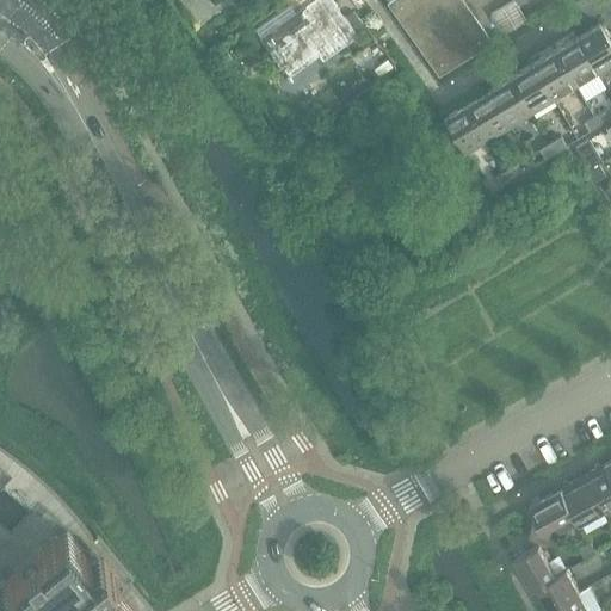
[(277,61),(283,69),(282,71),(284,74),(285,74),(288,75),(319,54),(322,60),(345,43),(344,41),(356,32),(344,16),(339,18),(335,12),(339,10),(332,0),(310,0),(259,37),(276,61),(277,61)]
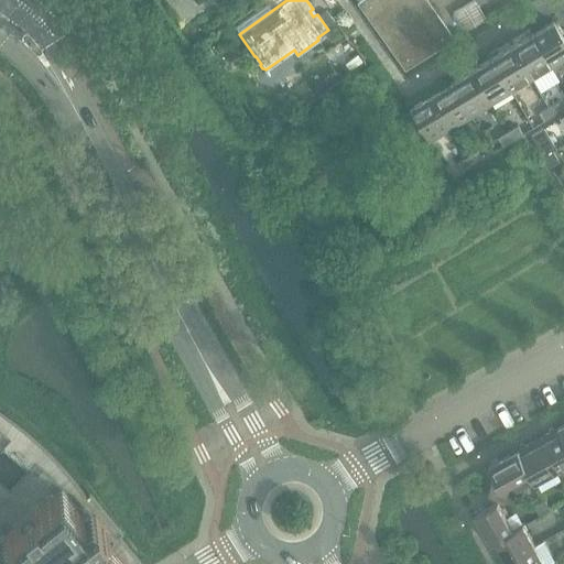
[(382,38),(399,60),(398,61),(399,62),(400,61),(404,68),(454,39),(446,28),(445,26),(425,0),(359,0),(357,1),(366,13),(365,13),(366,14),(382,36),(381,36),(382,38)]
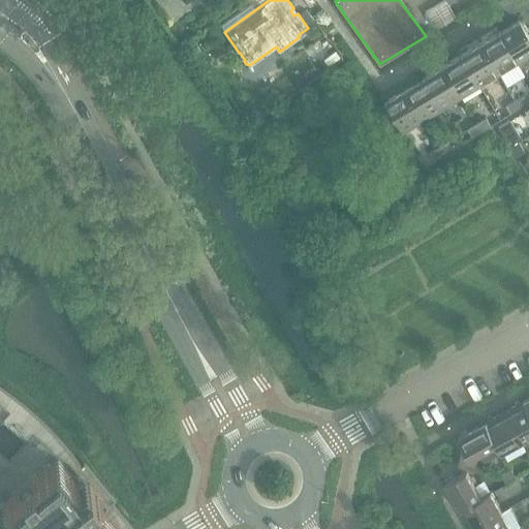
[(499,32),(518,63),(528,56),(528,37),(519,20),(499,32)]
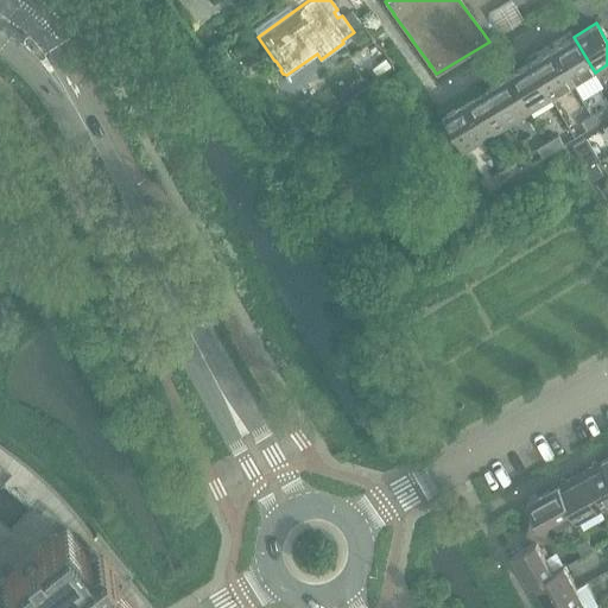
[(574,37),(551,50),(572,86),(595,73),(574,37)]
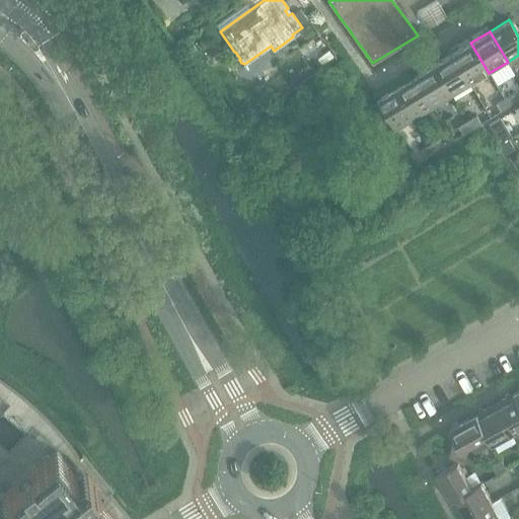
[(190,41),(183,46),(191,55),(198,51),(190,41)]
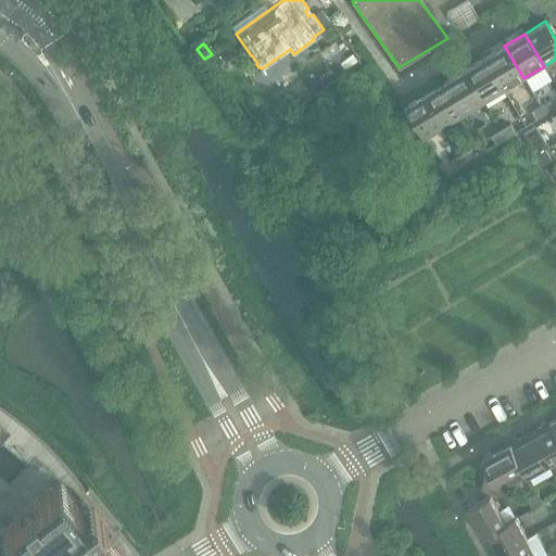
[(504,46),(484,58),(504,90),(523,78),(504,46)]
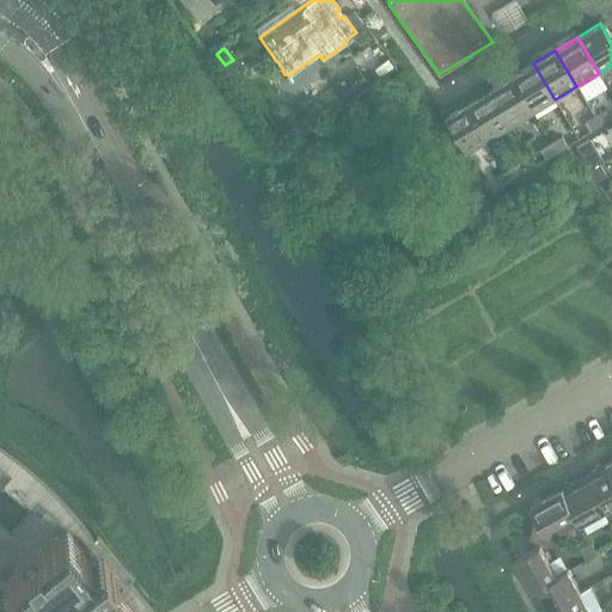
[(533,63),(510,77),(532,112),(555,99),(533,63)]
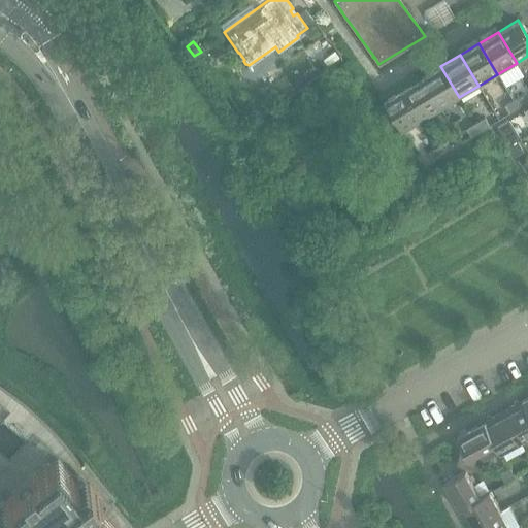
[(440,66),(422,78),(440,108),(459,97),(440,66)]
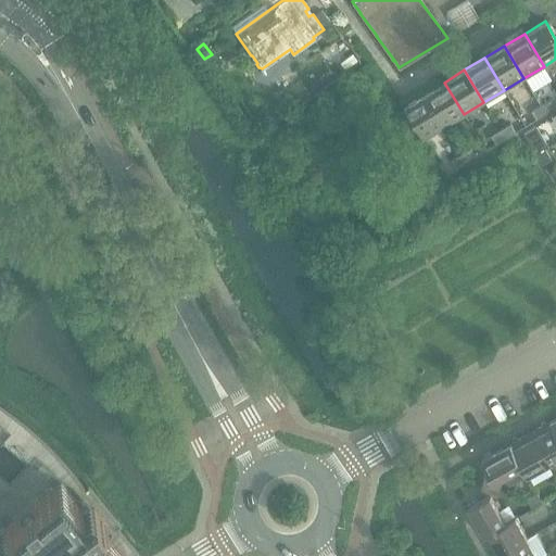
[(444,83),(424,95),(443,127),(464,114),(444,83)]
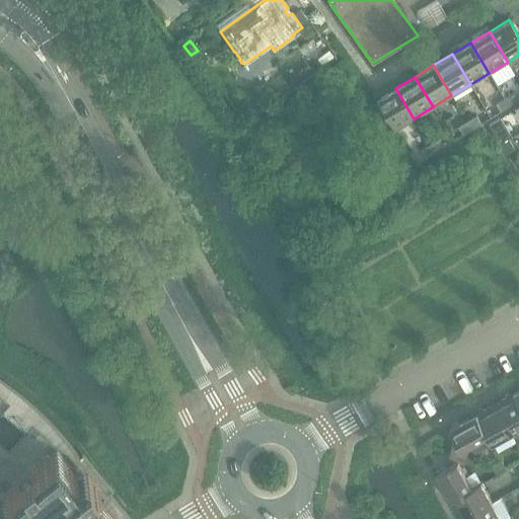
[(395,88),(376,99),(394,130),(414,119),(395,88)]
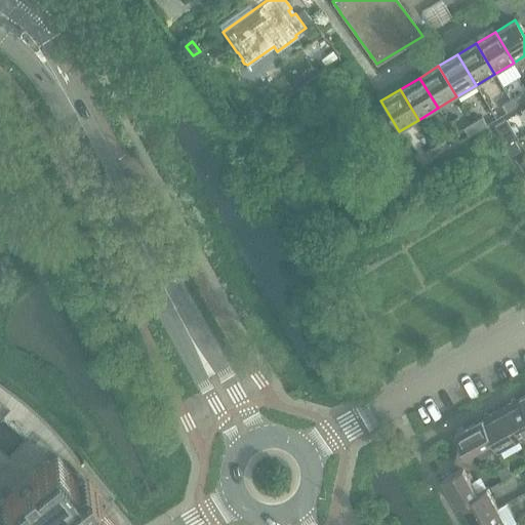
[(511,99),(515,108),(524,102),(520,93),(511,99)]
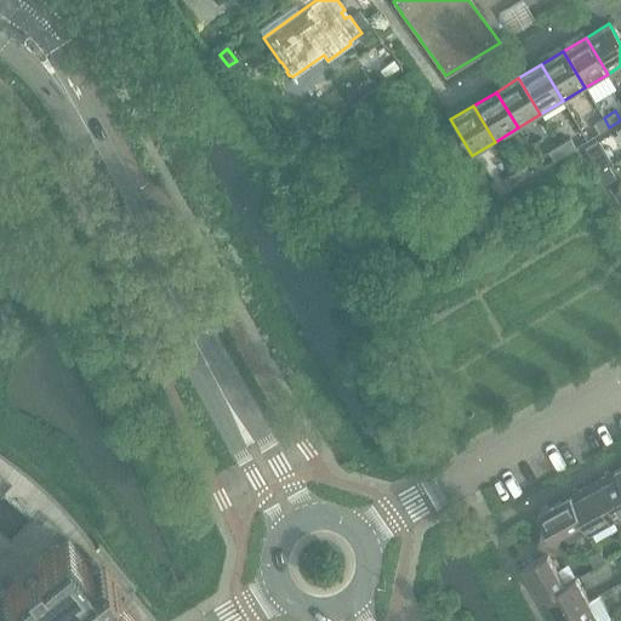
[(604,118),(592,125),(598,135),(609,127),(604,118)]
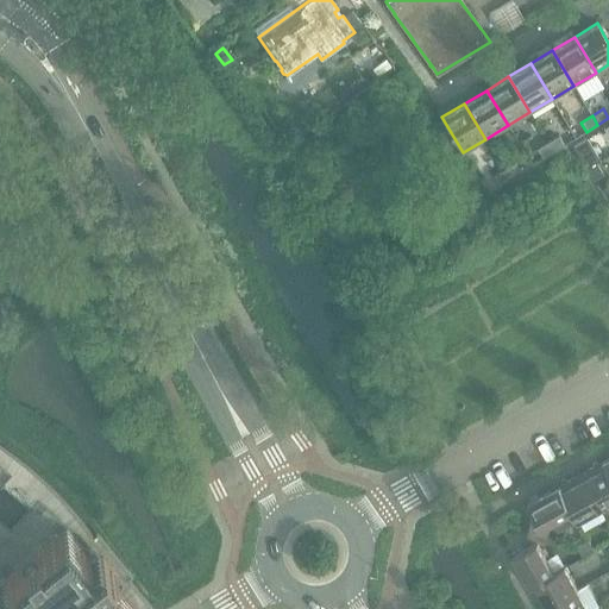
[(559,136),(548,142),(553,152),(565,145),(559,136)]
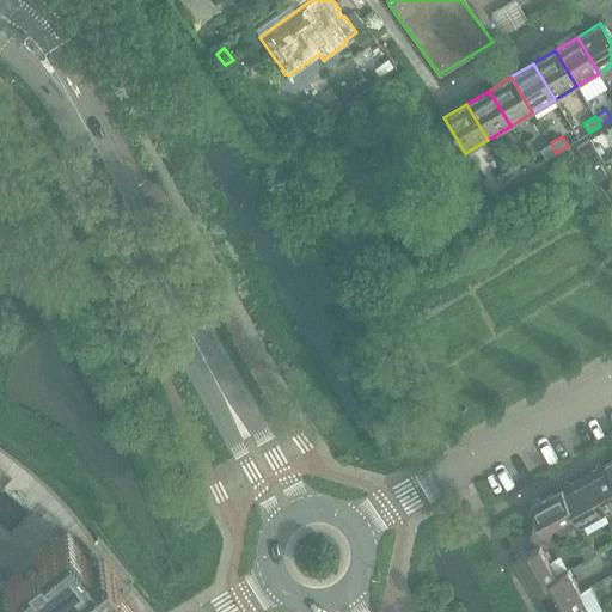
[(551,142),(539,150),(545,159),(556,153),(551,142)]
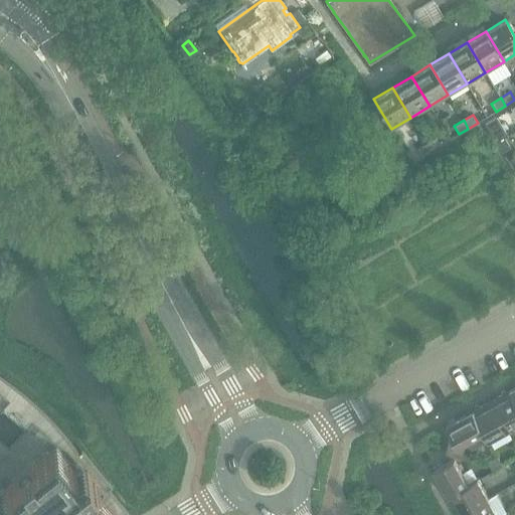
[(499,129),(491,134),(496,143),(504,138),(499,129)]
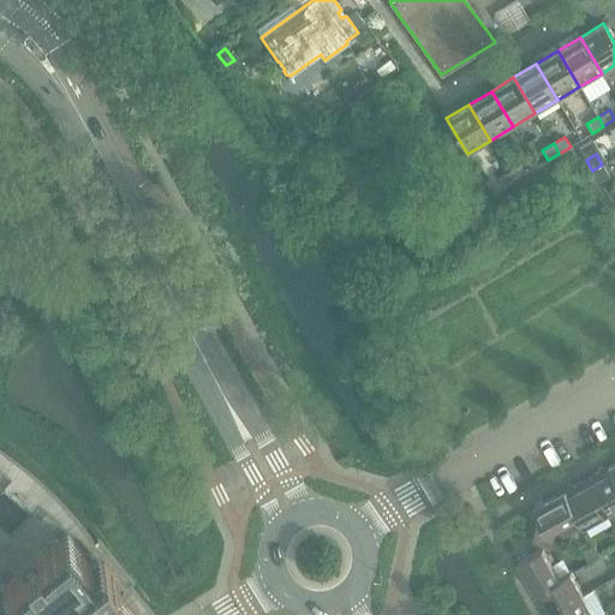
[(509,171),(514,180),(525,173),(520,163),(509,171)]
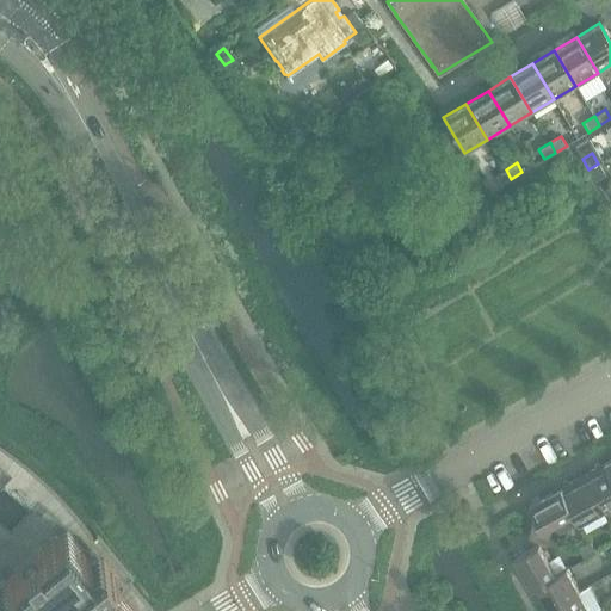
[(598,164),(588,170),(596,180),(605,174),(598,164)]
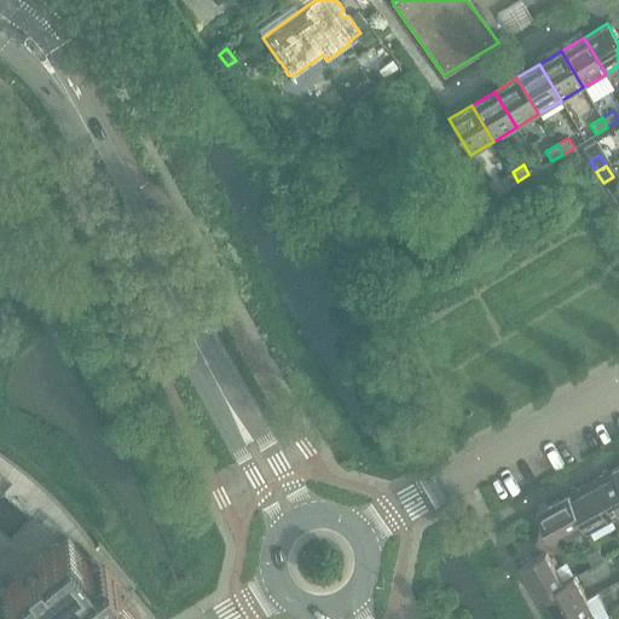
[(513,172),(501,178),(507,187),(518,181),(513,172)]
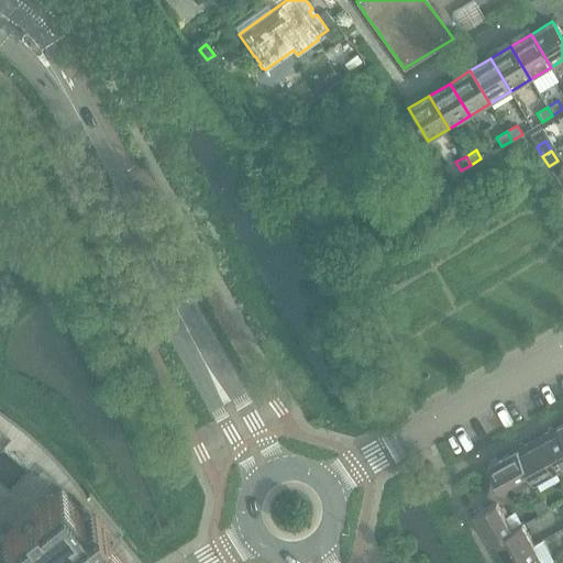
[(562,434),(559,427),(538,438),(555,470),(562,465),(562,434)]
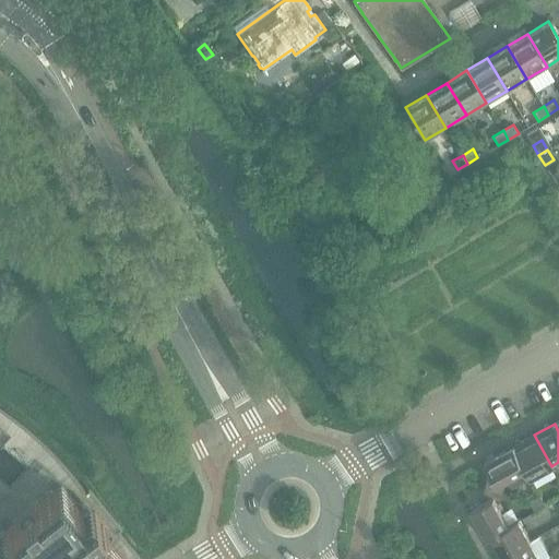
[(525,468),(530,477),(531,478),(551,466),(534,435),(513,447),(525,468)]
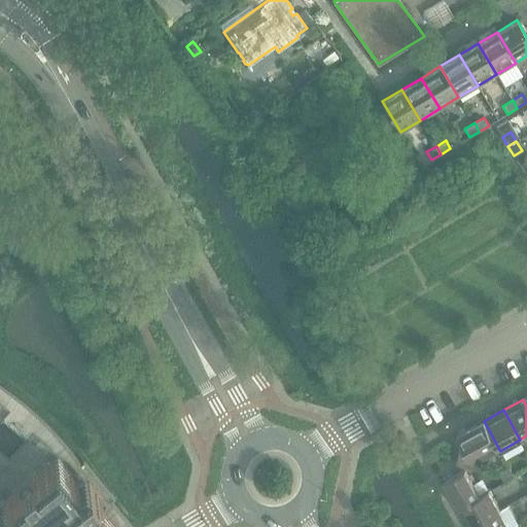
[(499,450),(495,442),(484,421),(457,435),(466,452),(459,456),(457,460),(475,464),(477,457),(475,453),(478,451),(483,460),(499,450)]
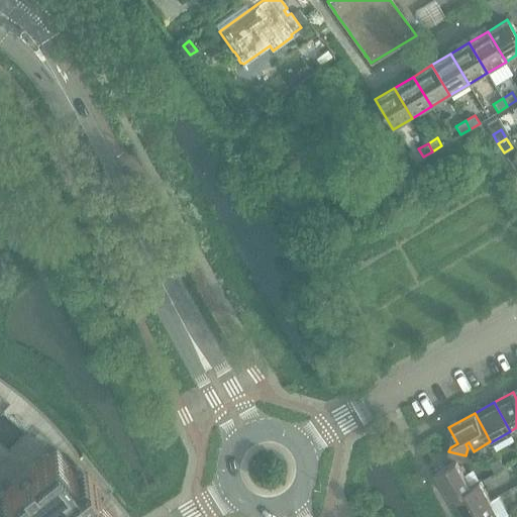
[(97,496),(88,486),(95,480),(87,470),(80,476),(71,464),(71,463),(56,445),(0,491),(13,508),(20,516),(110,516),(113,515),(98,496),(97,496)]
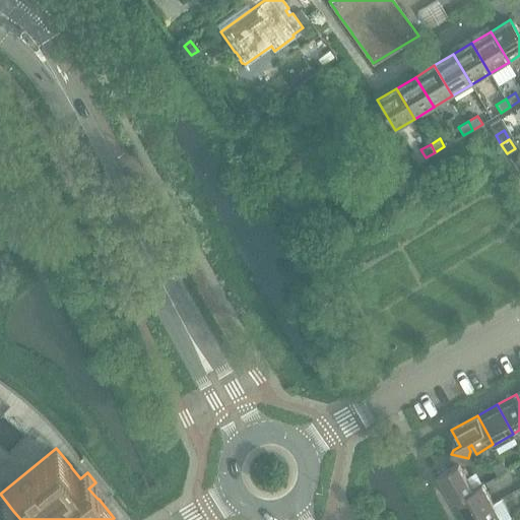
[(454,465),(439,474),(453,501),(473,490),(473,489),(462,468),(466,466),(468,458),(451,454),(450,458),(454,465)]
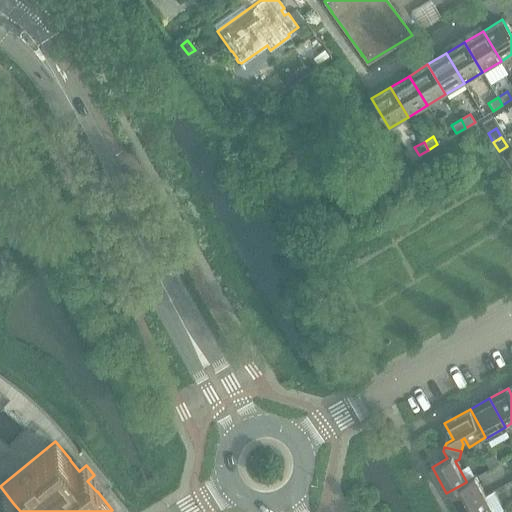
[(495,454),(485,460),(490,468),(499,463),(495,454)]
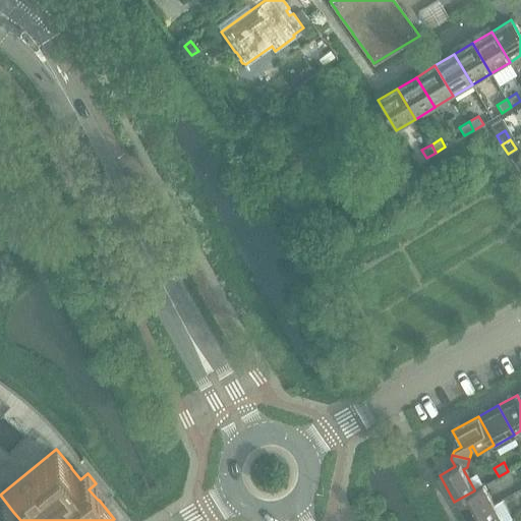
[(474,489),(474,490),(454,502),(465,520),(495,504),(483,484),(474,489)]
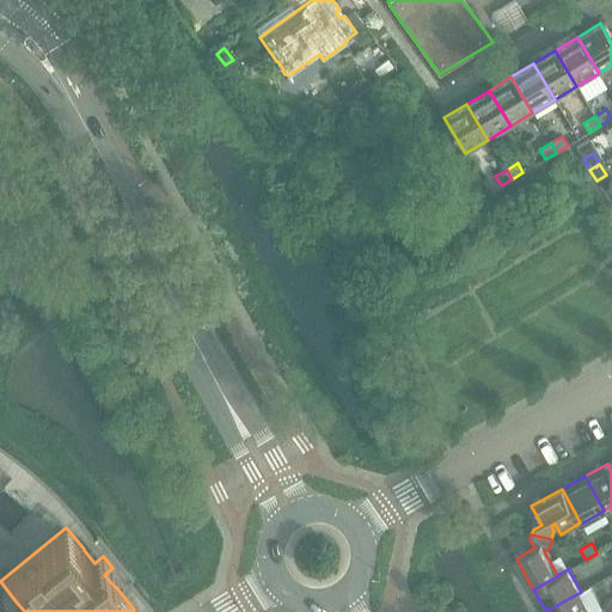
[(581,592),(546,611),(545,611),(595,611),(604,609),(591,586),(581,592)]
